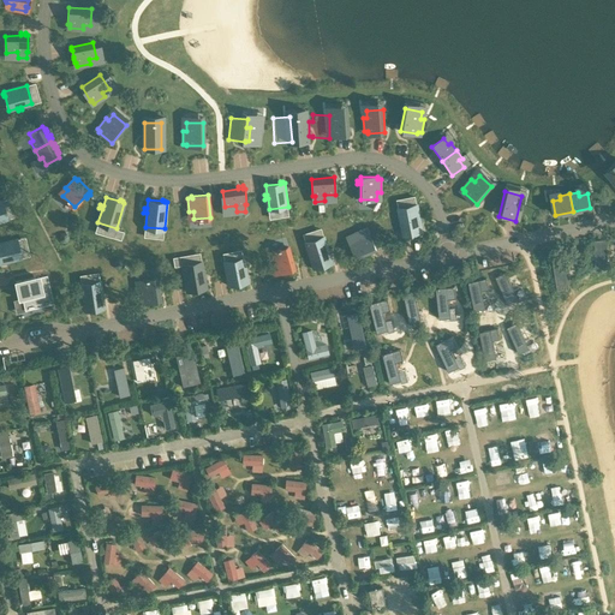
[(417,204),(399,208),(404,234),(405,234),(406,236),(408,236),(408,234),(423,231),(421,222),(424,222),(423,218),(421,219),(417,204)]
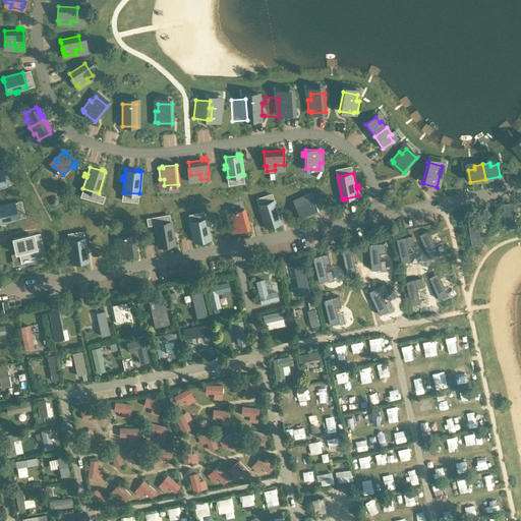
[(317,212),(319,212),(313,198),(312,199),(310,194),(303,197),(305,203),(296,206),(301,219),(313,214),(314,216),(319,215),(317,212)]
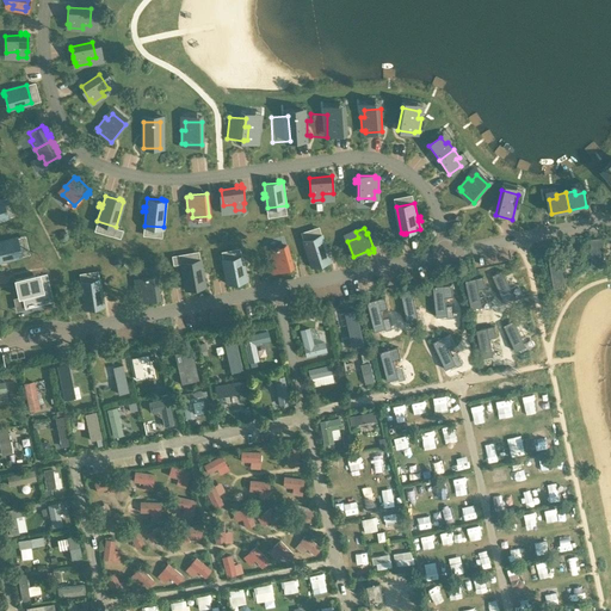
[(60,232),(57,235),(59,239),(62,241),(67,240),(68,236),(68,233),(65,230),(60,232)]
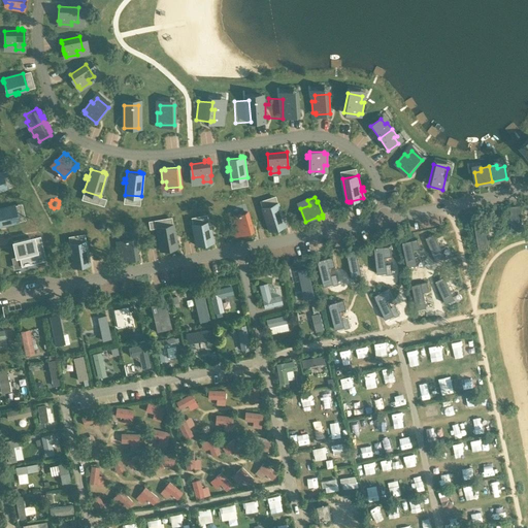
[(273,229),(285,225),(283,218),(285,218),(284,213),(282,215),(277,203),(262,208),(269,230),(270,230),(271,231),(273,230),(273,229)]
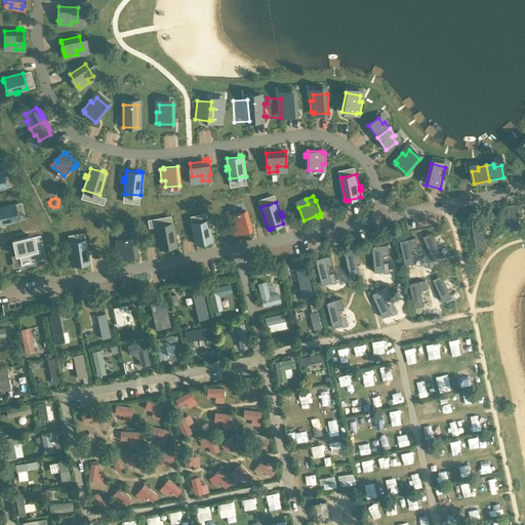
[(14,203),(0,206),(0,224),(2,224),(3,226),(6,225),(6,223),(17,219),(14,203)]
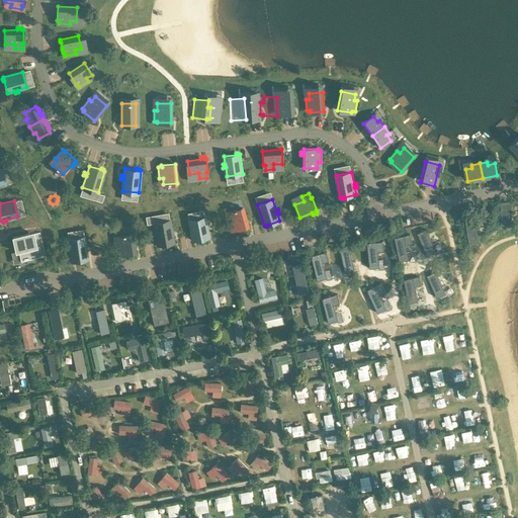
[(500,224),(512,224),(511,201),(499,201),(500,224)]
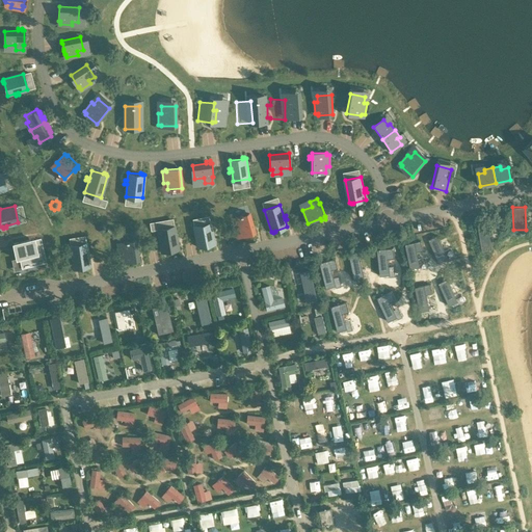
[(241,236),(255,232),(254,230),(257,229),(256,224),(253,225),(249,213),(236,217),(237,223),(234,223),(237,235),(240,234),(241,236)]
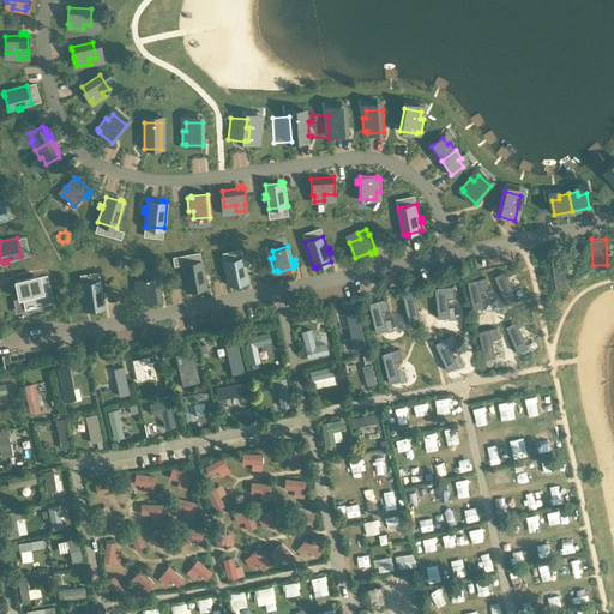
[(113,262),(114,265),(118,269),(122,268),(125,263),(124,259),(119,257),(115,258),(113,262)]
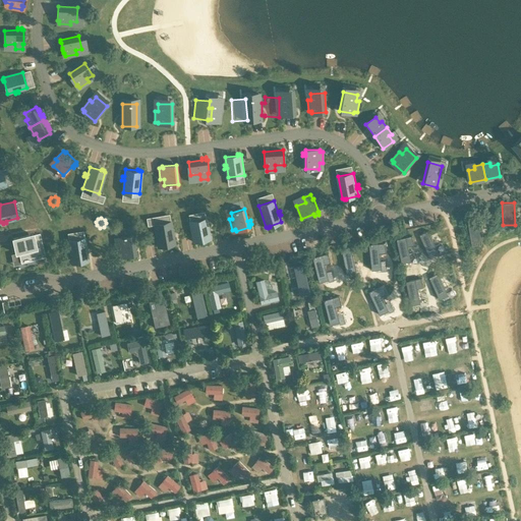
[(206,219),(189,222),(193,242),(195,241),(195,242),(197,242),(197,241),(210,238),(209,231),(211,231),(210,227),(208,228),(206,219)]
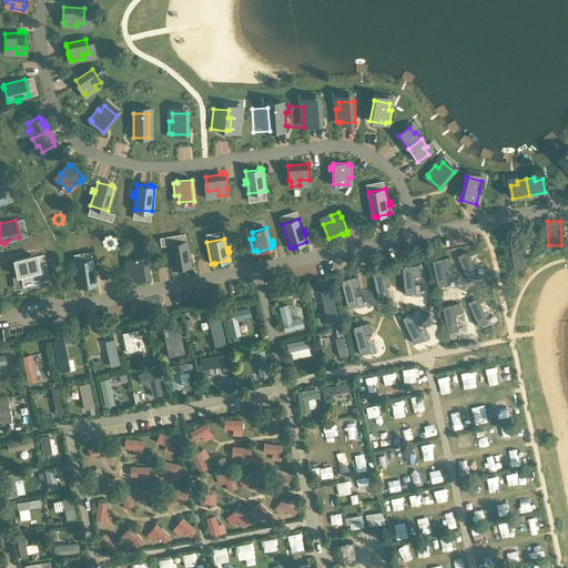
[(178,269),(191,266),(189,257),(192,257),(191,254),(189,254),(186,241),(169,244),(173,269),(174,269),(174,270),(178,270),(178,269)]
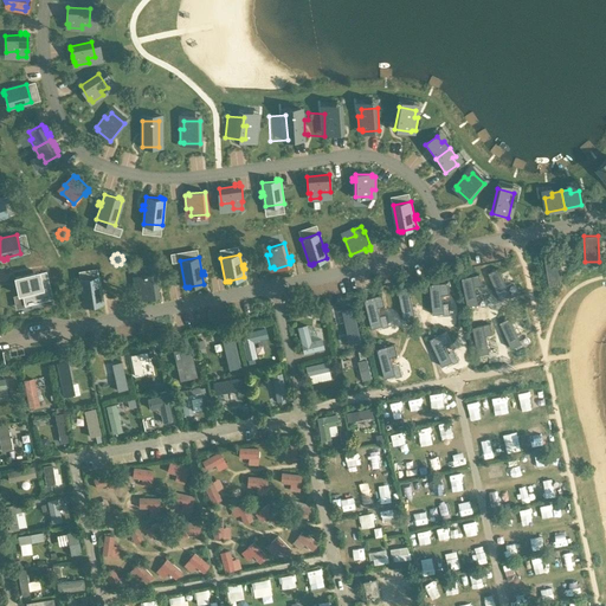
[(548,260),(548,279),(558,279),(556,260),(548,260)]
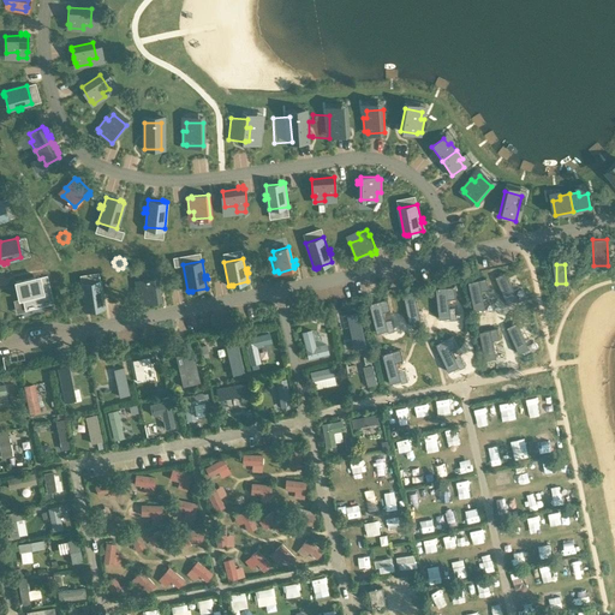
[(507,300),(517,296),(506,270),(495,275),(507,300)]
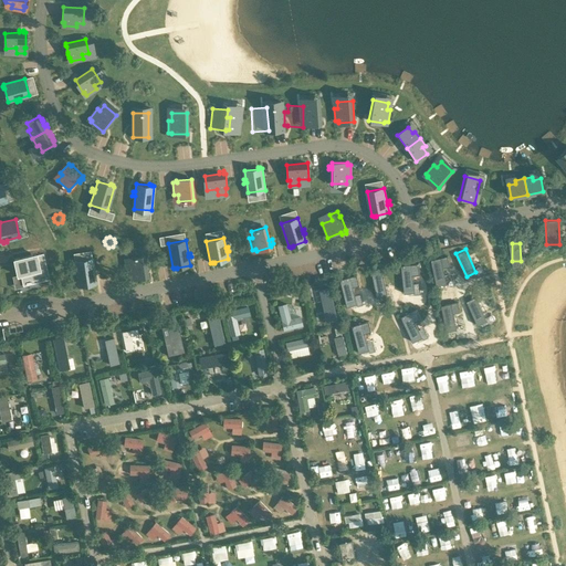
[(21,259),(14,261),(16,263),(14,264),(14,266),(16,266),(17,269),(13,269),(14,273),(18,272),(20,285),(29,284),(28,283),(37,282),(42,281),(44,280),(42,270),(46,269),(43,253),(21,258),(21,259)]
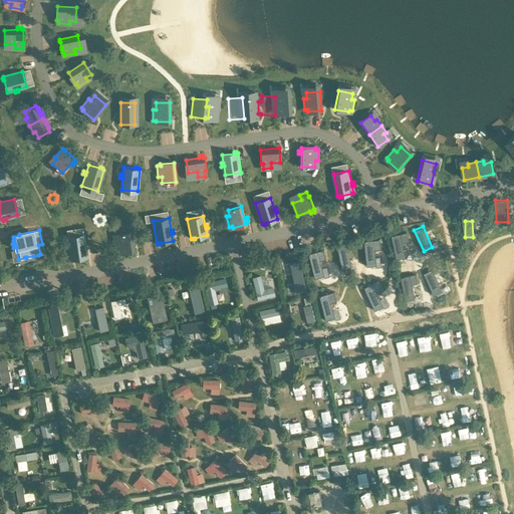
[(396,257),(405,256),(403,241),(408,240),(407,231),(393,233),(396,257)]
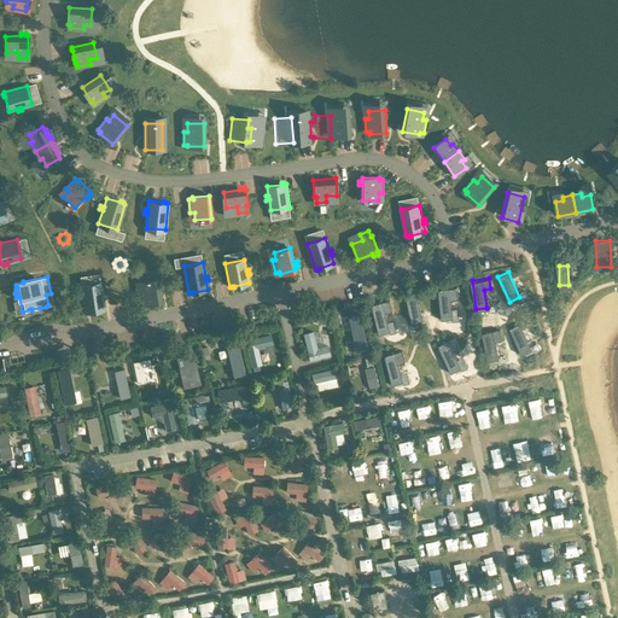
[(157,279),(141,281),(143,289),(139,289),(140,302),(145,302),(145,303),(161,301),(161,298),(163,297),(163,293),(159,293),(157,279)]
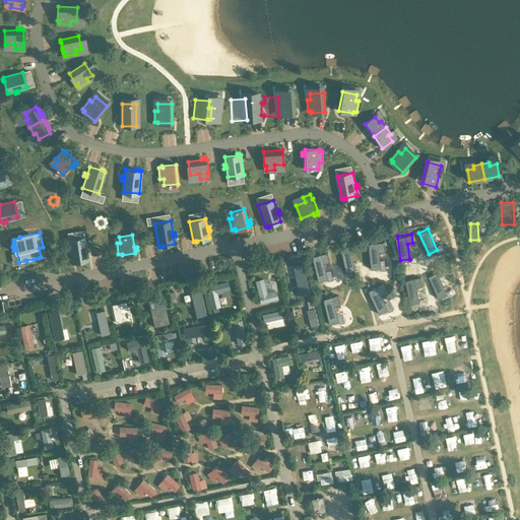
[(84,238),(68,240),(71,262),(73,262),(73,263),(76,263),(75,262),(87,260),(86,253),(89,253),(88,249),(86,249),(84,238)]
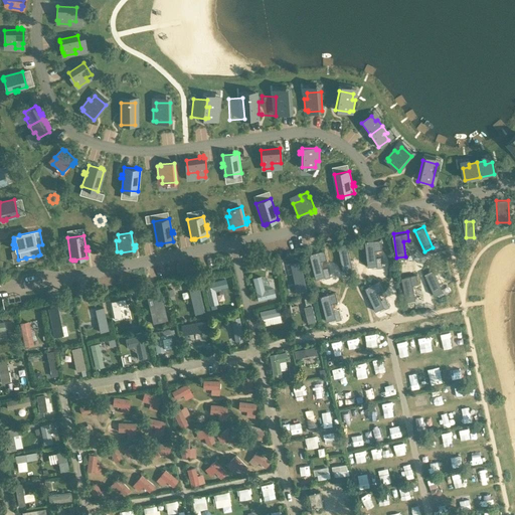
[(386,239),(376,240),(377,253),(387,251),(386,239)]
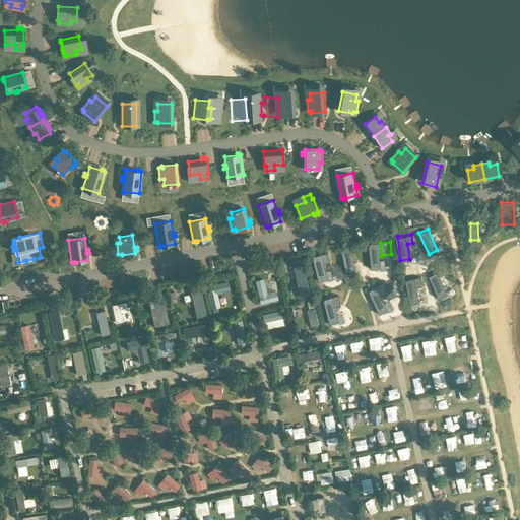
[(293,264),(300,294),(310,291),(304,262),(293,264)]
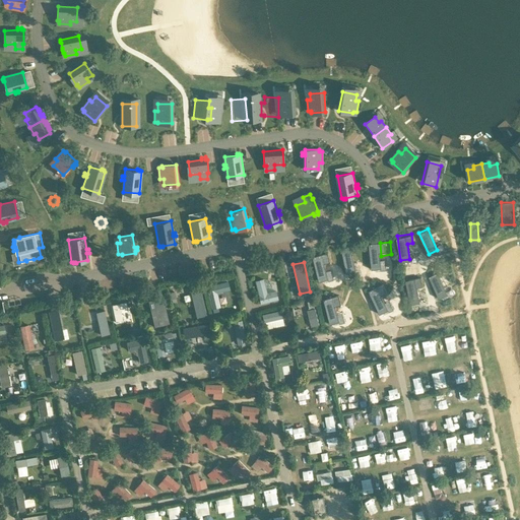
[(360,269),(363,284),(374,282),(371,267),(360,269)]
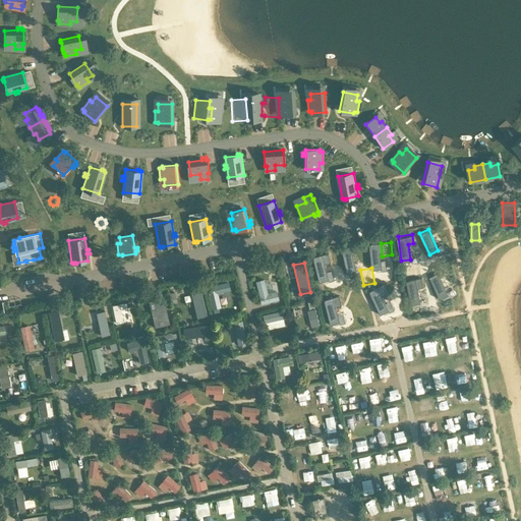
[(429,276),(439,297),(448,293),(438,272),(429,276)]
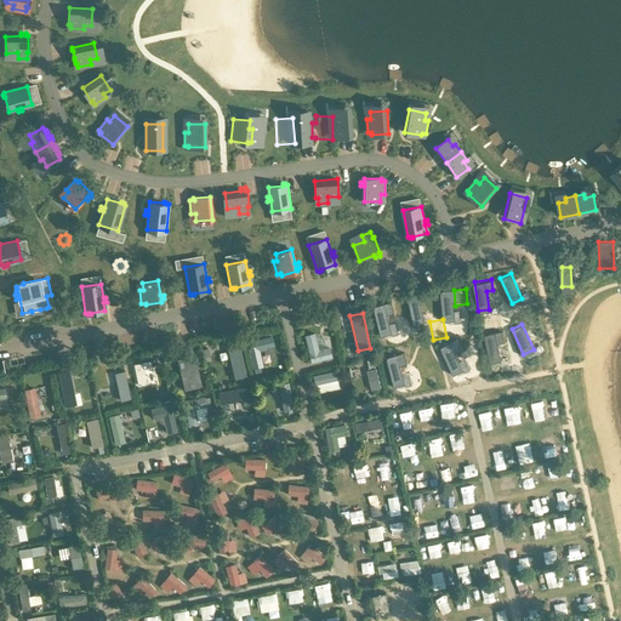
[(503,330),(484,332),(489,362),(500,359),(497,341),(505,340),(503,330)]
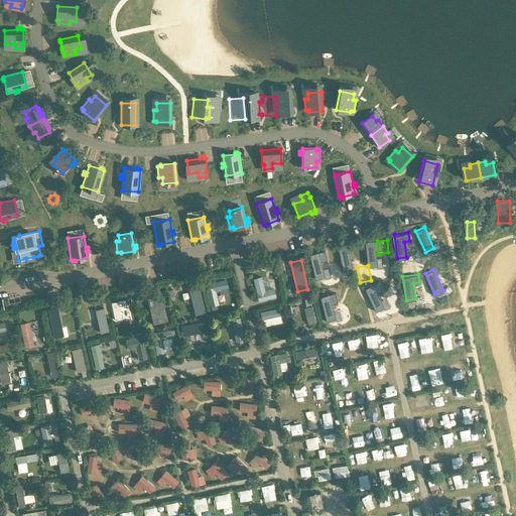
[(276,296),(272,279),(263,281),(261,275),(253,277),(258,300),(276,296)]
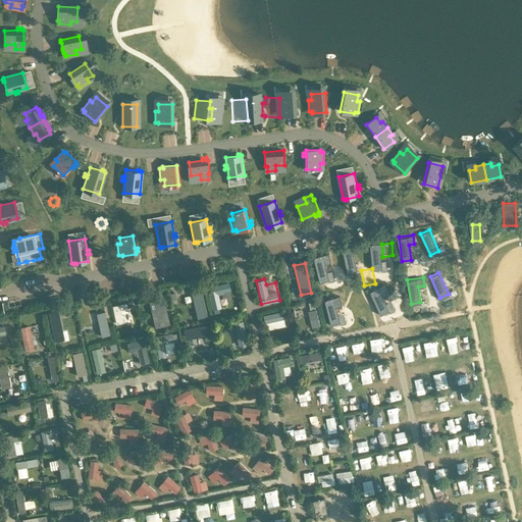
[(229,280),(207,285),(213,313),(221,311),(218,293),(230,290),(229,280)]
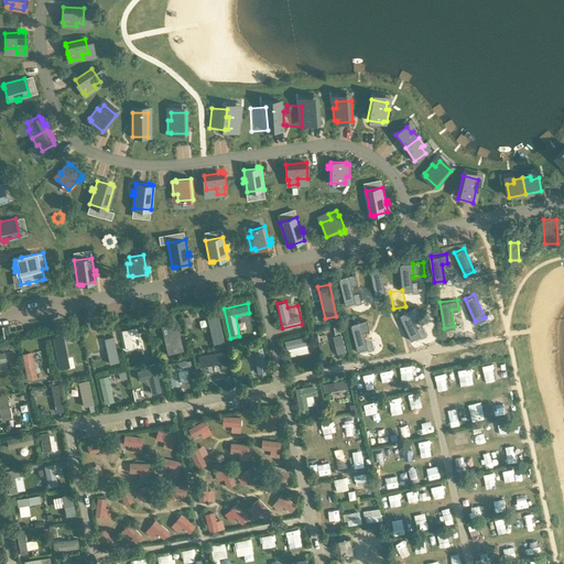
[(422,308),(423,317),(434,315),(433,307),(422,308)]
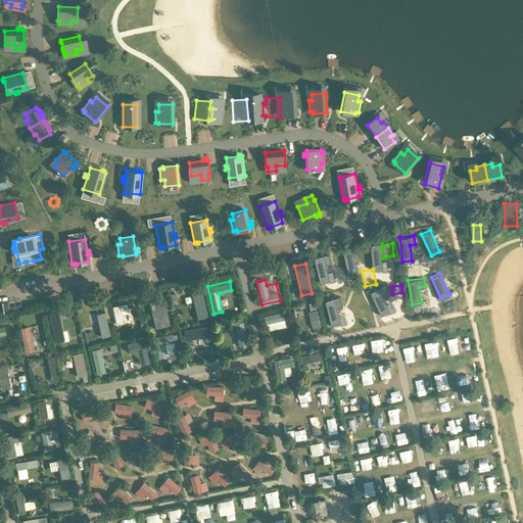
[(190,289),(197,319),(207,316),(200,286),(190,289)]
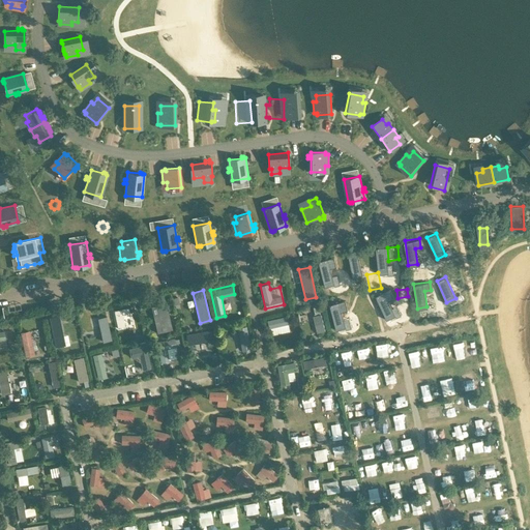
[(352,296),(355,308),(365,306),(362,294),(352,296)]
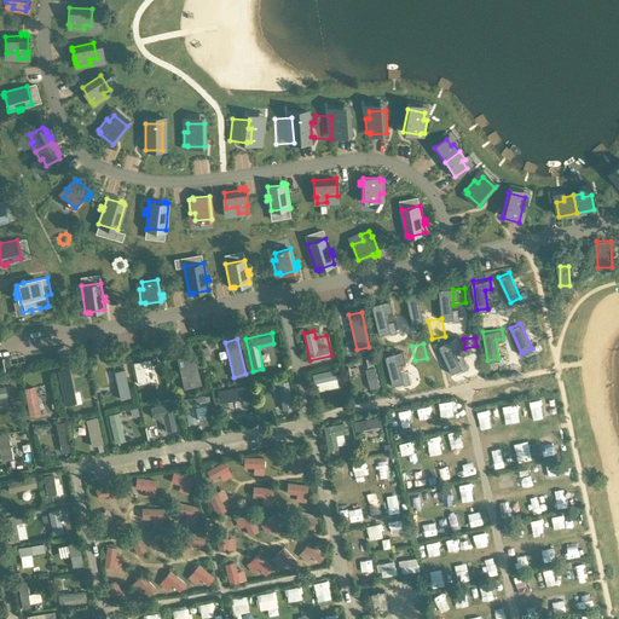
[(451,346),(433,348),(434,359),(452,357),(451,346)]
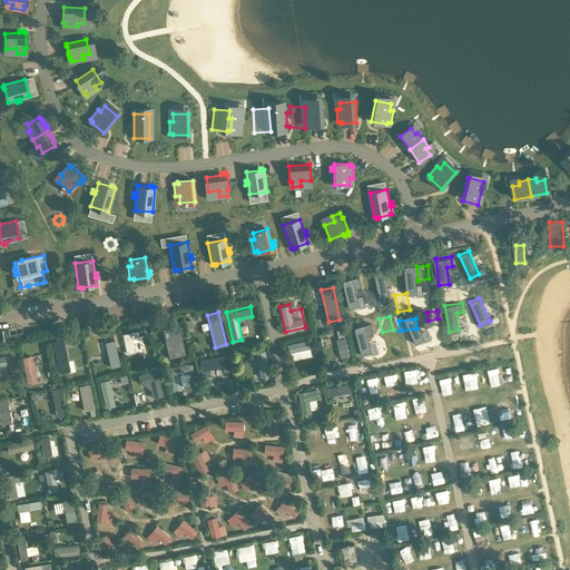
[(154,325),(154,334),(179,333),(178,324),(154,325)]
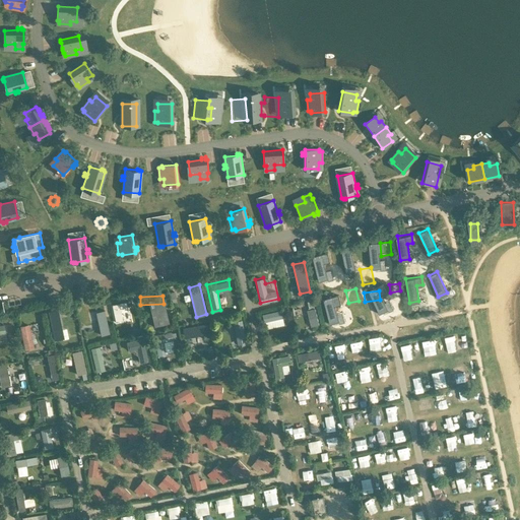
[(121,311),(128,310),(127,302),(111,304),(114,322),(122,321),(121,311)]
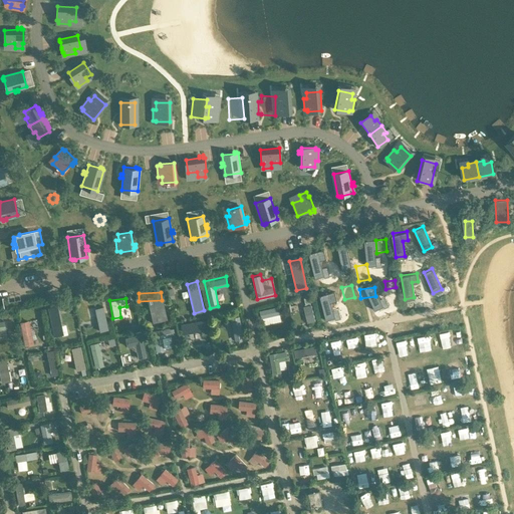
[(81,315),(85,315),(87,323),(94,321),(92,314),(103,311),(101,303),(79,308),(81,315)]
